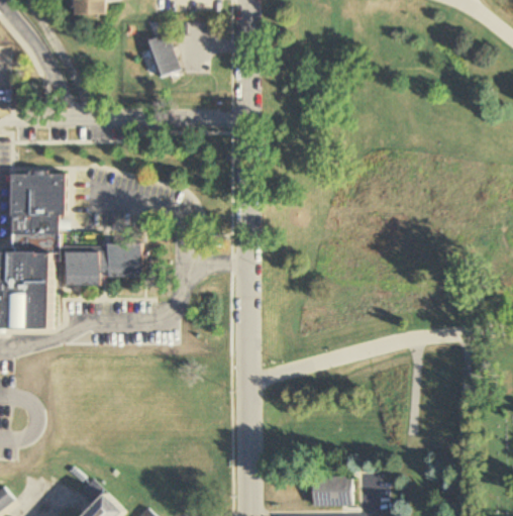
[(75,0),(76,13),(105,13),(104,0),(75,0)]
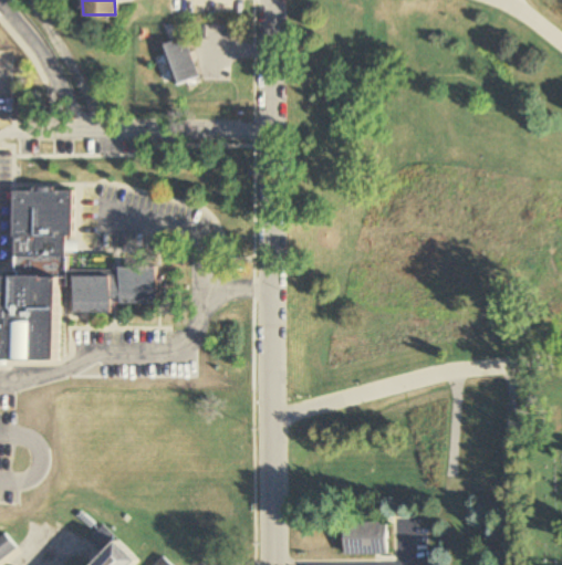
[(162,44),(176,82),(196,75),(183,37),(162,44)]
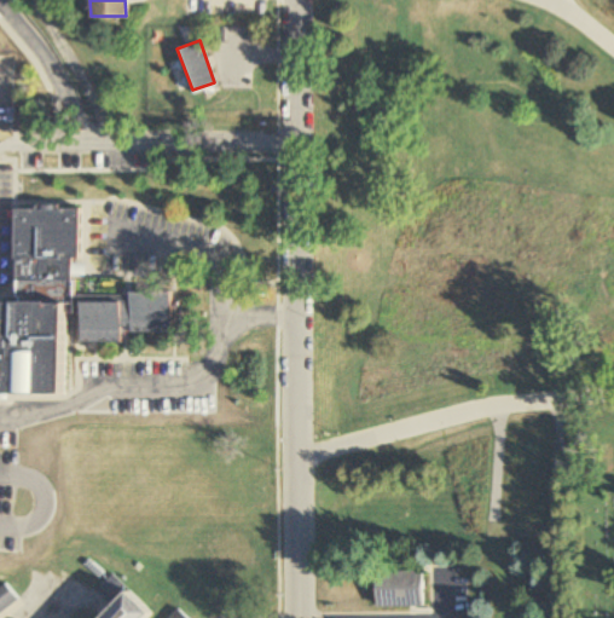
[(168,292),(127,292),(127,302),(79,302),(79,341),(119,341),(119,331),(168,331),(168,292)]
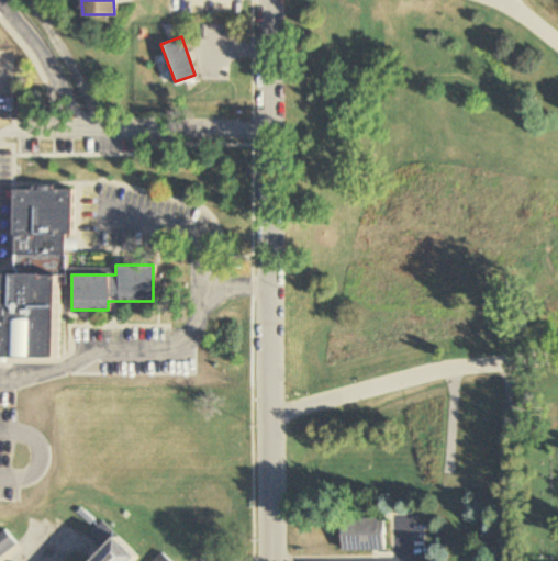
[(338,549),(380,549),(380,518),(338,518),(338,549)]
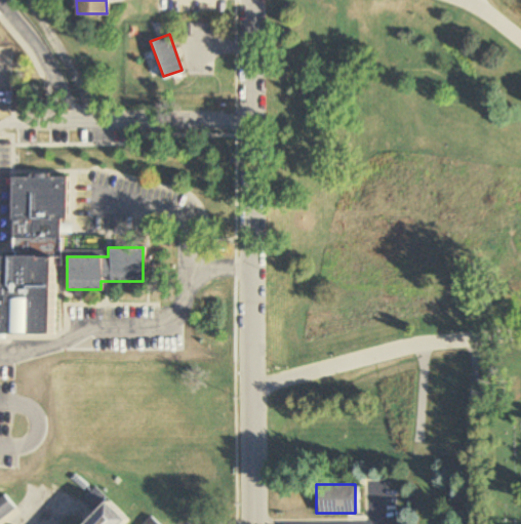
[(0,520),(14,511),(5,497),(0,500),(0,520)]
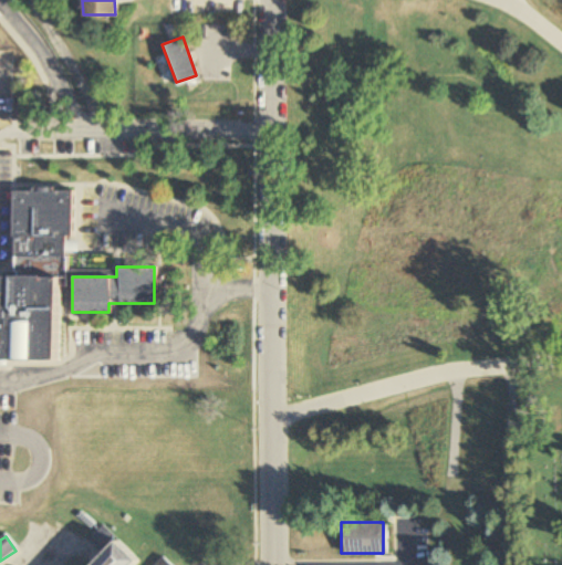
[(131,564),(135,562),(115,541),(90,564),(131,564)]
